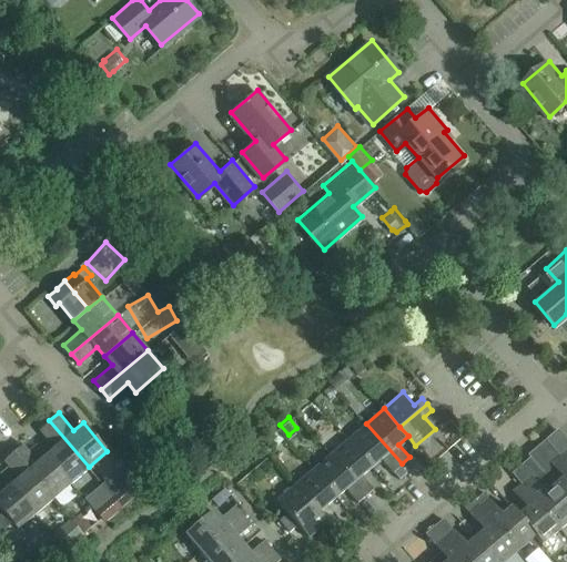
[(47,453),(71,481),(89,467),(49,420),(40,428),(56,446),(47,453)]
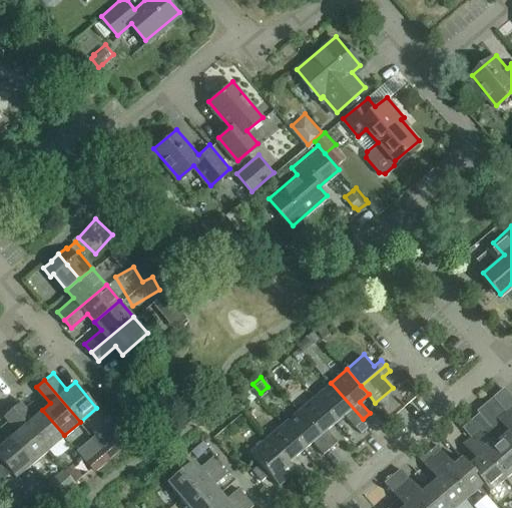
[(363,419),(331,383),(315,396),(337,421),(346,414),(356,425),(363,419)]
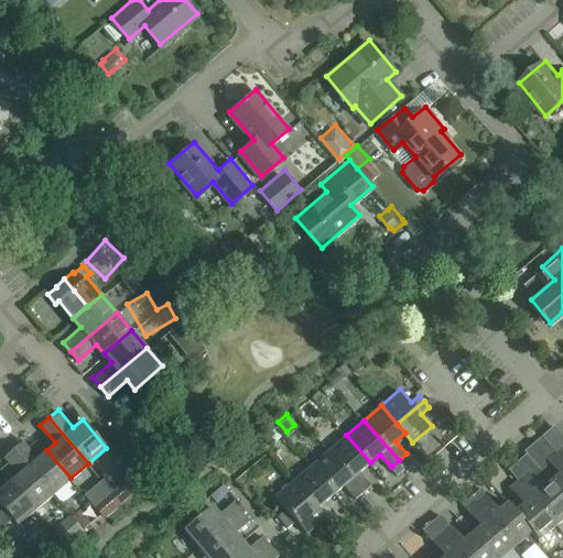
[(562,433),(554,423),(542,433),(562,457),(562,433)]
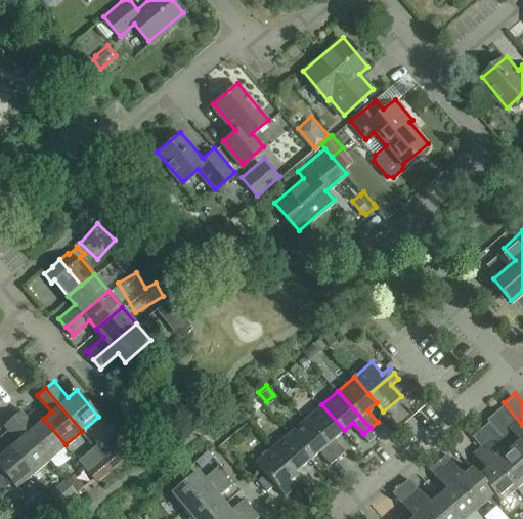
[(427,402),(403,417),(412,431),(436,417),(427,402)]
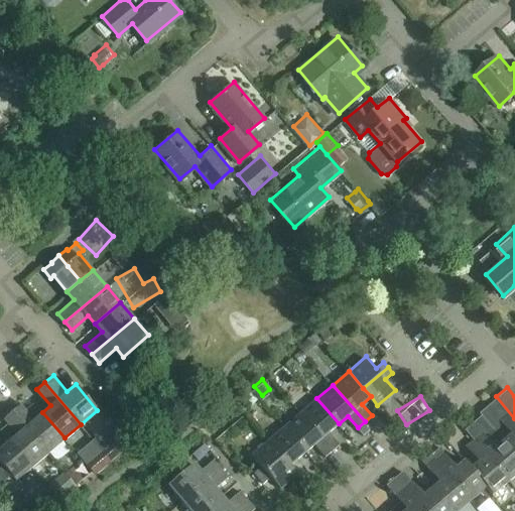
[(514,418),(496,396),(488,403),(511,430),(503,437),(514,451),(514,418)]
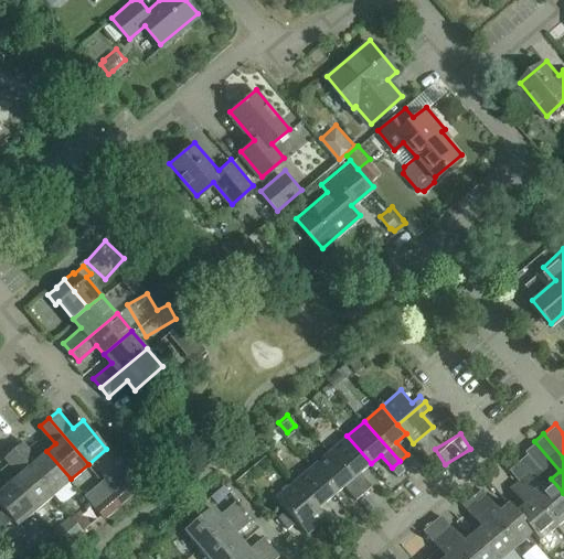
[(330,450),(364,491),(372,484),(361,472),(371,463),(347,436),(330,450)]
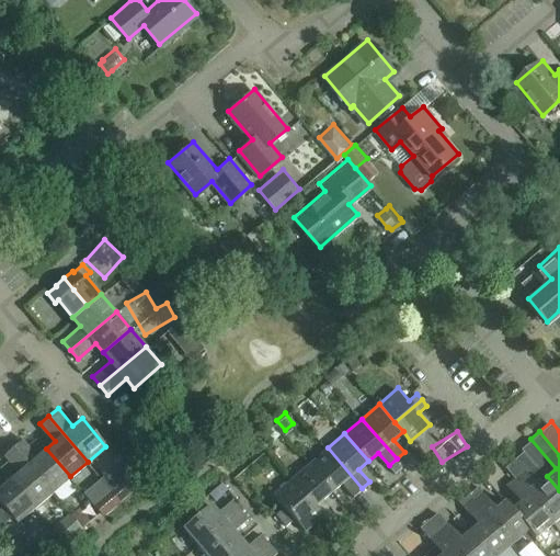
[(37,456),(22,438),(13,445),(53,491),(70,476),(46,449),(37,456)]
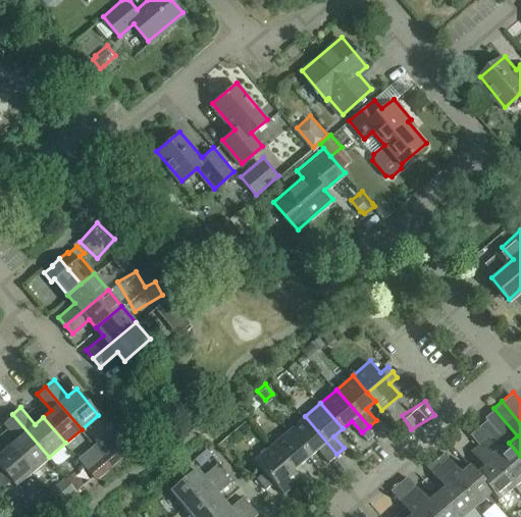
[(32,471),(49,457),(12,414),(4,421),(17,438),(10,445),(21,458),(32,471)]
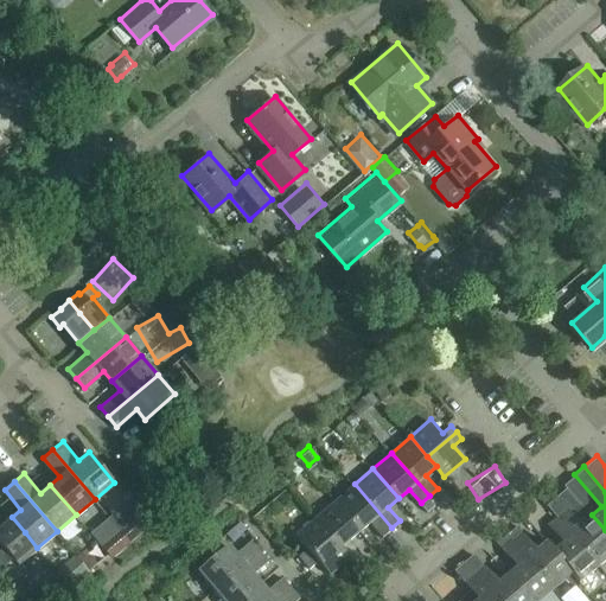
[(391,528),(355,484),(336,500),(361,530),(371,522),(383,535),(391,528)]
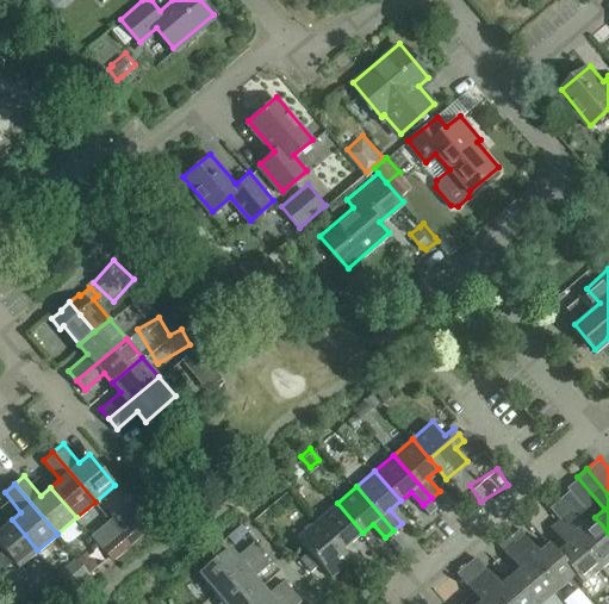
[(608,533),(595,517),(585,524),(561,496),(552,504),(561,516),(602,564),(608,558),(608,533)]
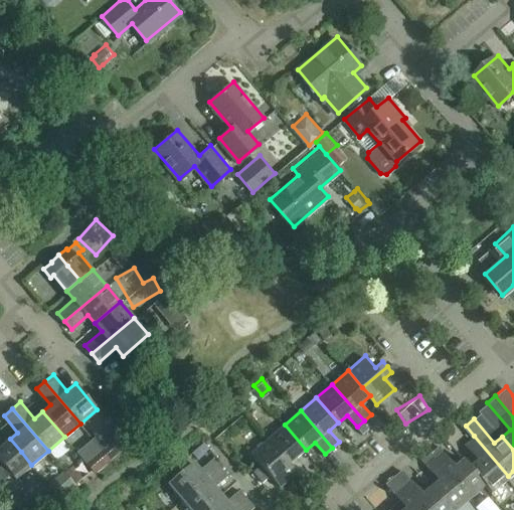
[(298,457),(306,450),(285,425),(269,438),(283,454),(297,472),(300,475),(307,469),(298,457)]
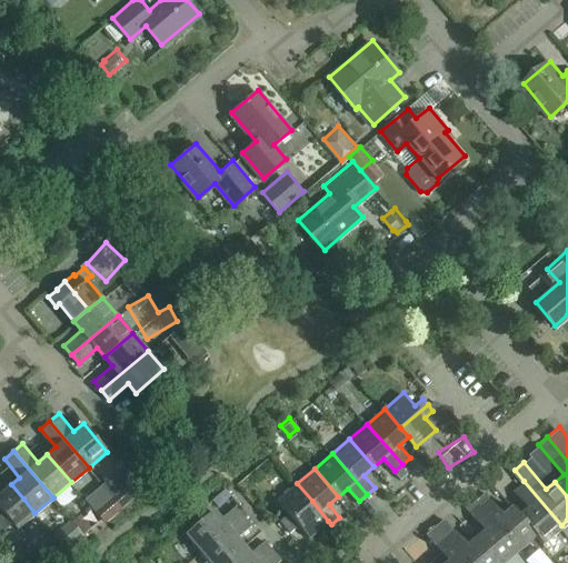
[(135,476),(113,493),(115,494),(123,504),(143,488),(135,476)]
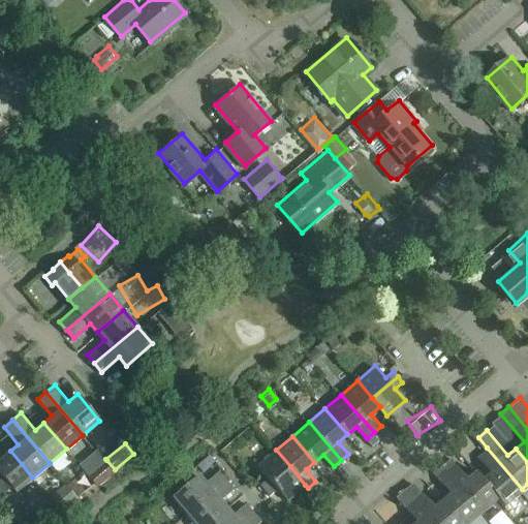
[(487,448),(478,455),(491,469),(484,475),(484,476),(499,495),(505,503),(522,489),(487,448)]
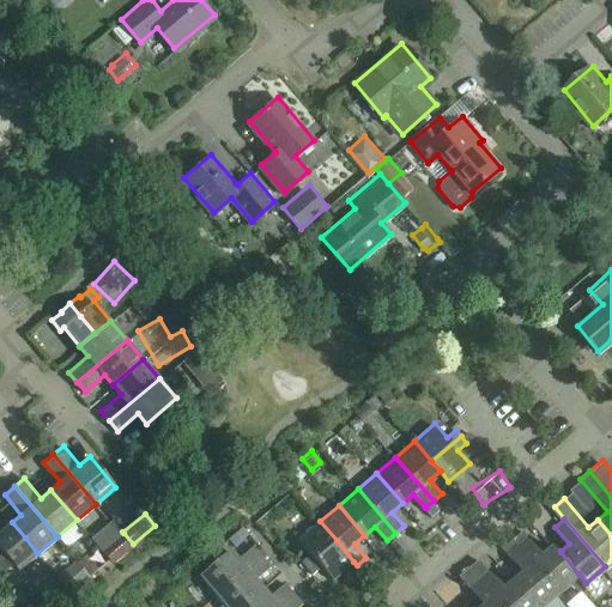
[(307,565),(337,540),(320,521),(300,538),(311,551),(302,559),(307,565)]
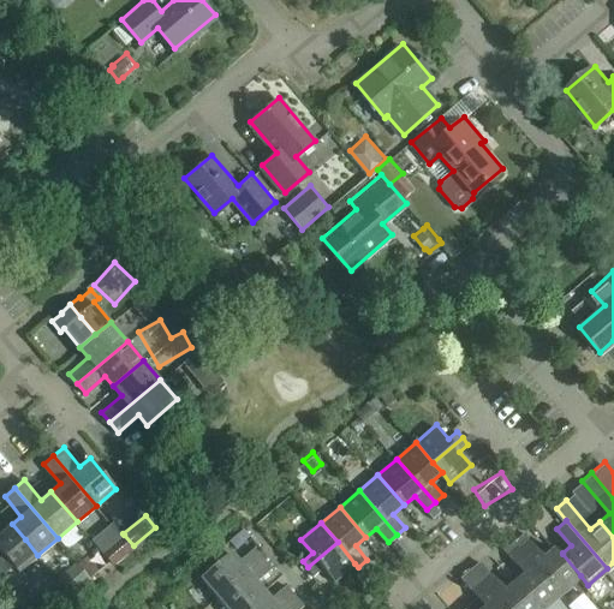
[(0,560),(25,539),(12,524),(0,533),(0,560)]
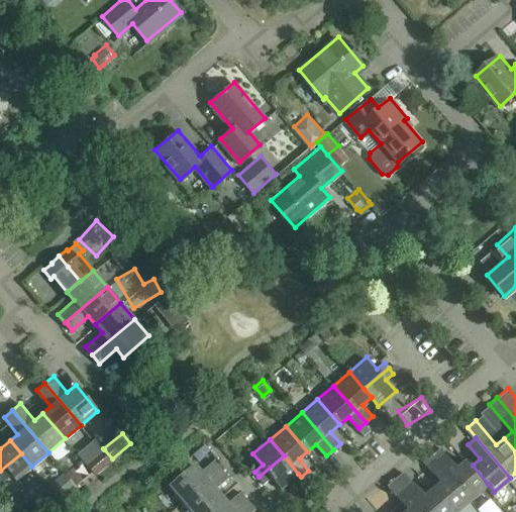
[(112,458),(104,449),(88,464),(95,473),(112,458)]
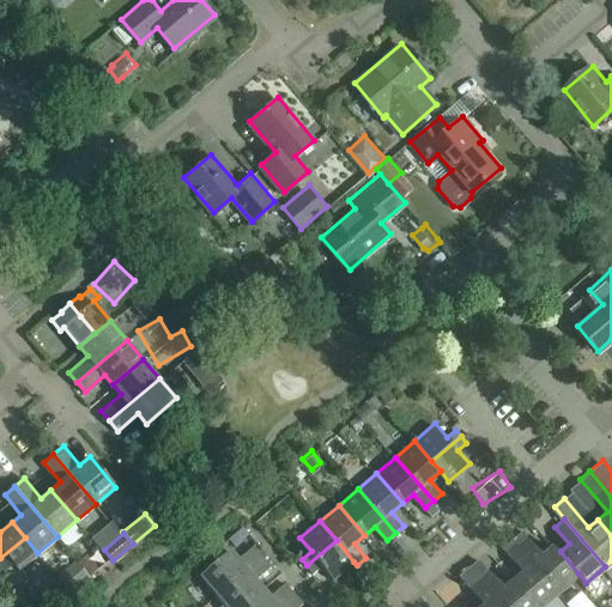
[(561,552),(561,551),(553,542),(543,552),(527,533),(517,541),(559,590),(579,574),(561,552)]
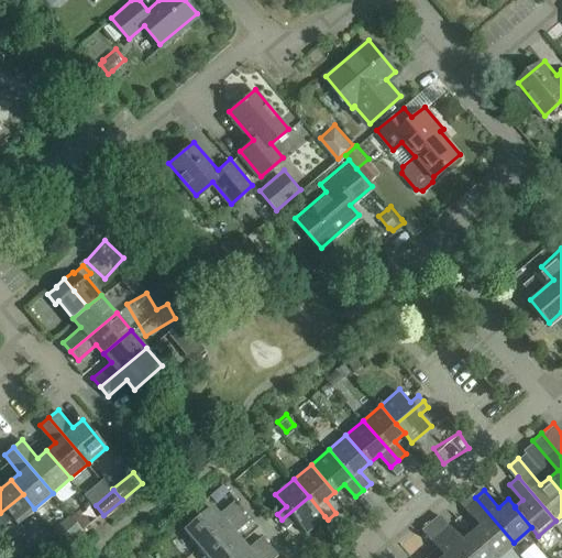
[(23,494),(0,513),(0,523),(2,525),(11,535),(20,527),(17,524),(34,509),(23,494)]
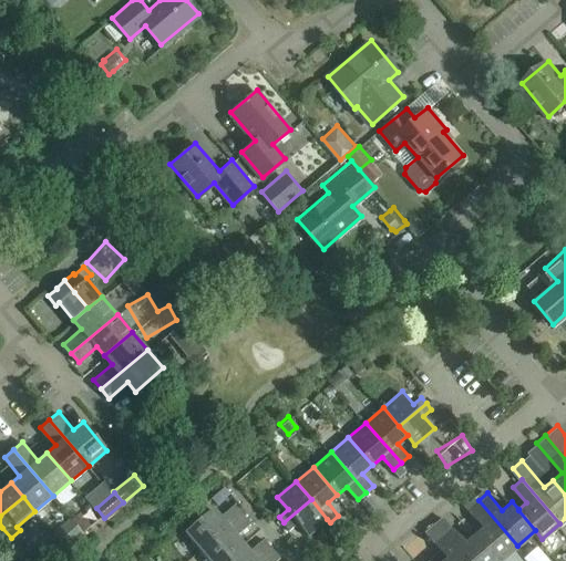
[(309,534),(327,519),(311,499),(284,522),(289,529),(298,521),(309,534)]
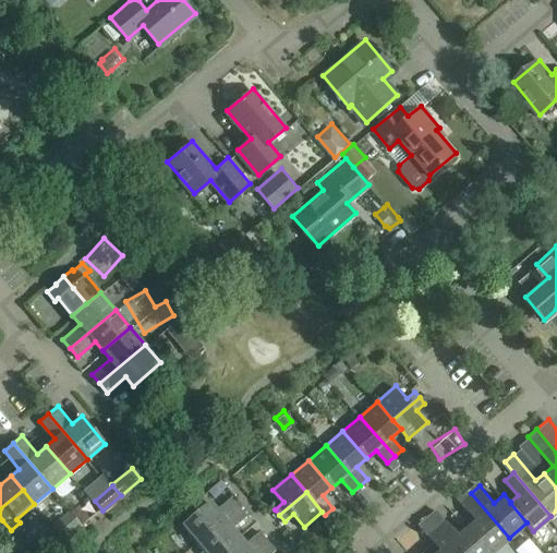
[(492,552),(509,538),(471,493),(462,501),(476,517),(468,525),(492,552)]
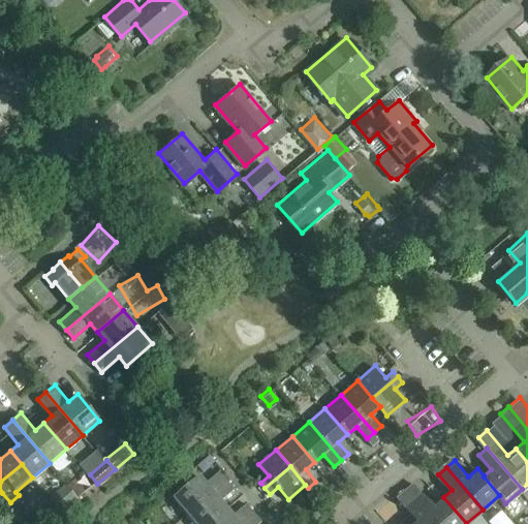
[(187,512),(226,479),(219,470),(206,482),(198,473),(173,496),(187,512)]
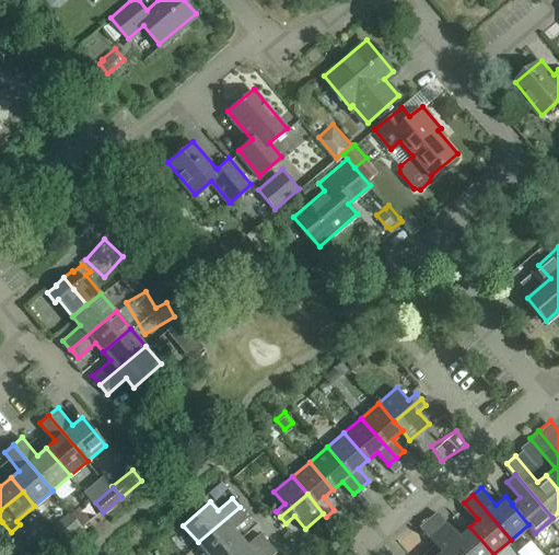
[(208,554),(218,554),(241,536),(234,529),(248,517),(240,507),(198,542),(208,554)]
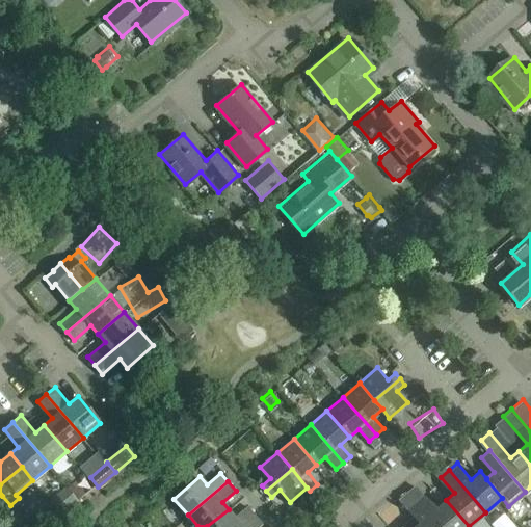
[(468,526),(469,526),(446,500),(437,507),(416,482),(407,490),(439,526),(468,526)]
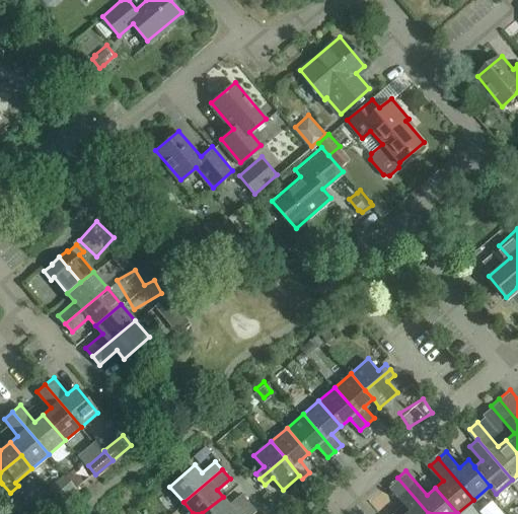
[(428,513),(397,478),(389,485),(403,502),(395,509),(399,513),(428,513)]
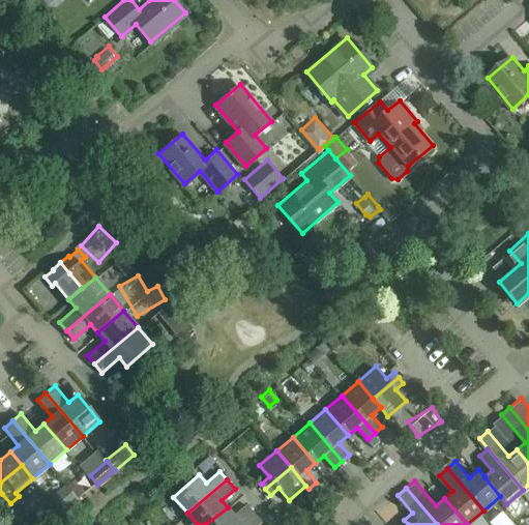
[(239,524),(255,512),(246,502),(234,514),(228,507),(206,524),(239,524)]
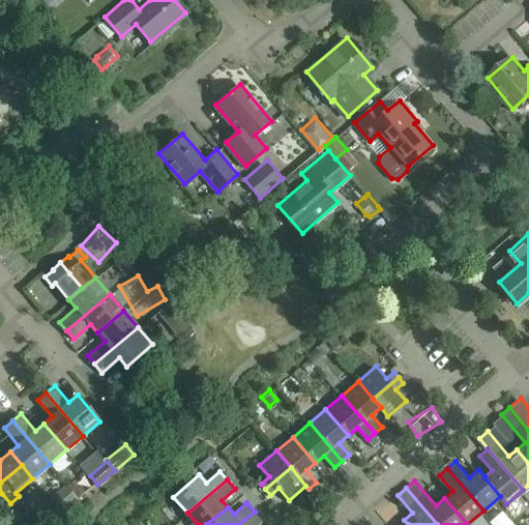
[(255,512),(239,524),(256,524),(262,520),(255,512)]
